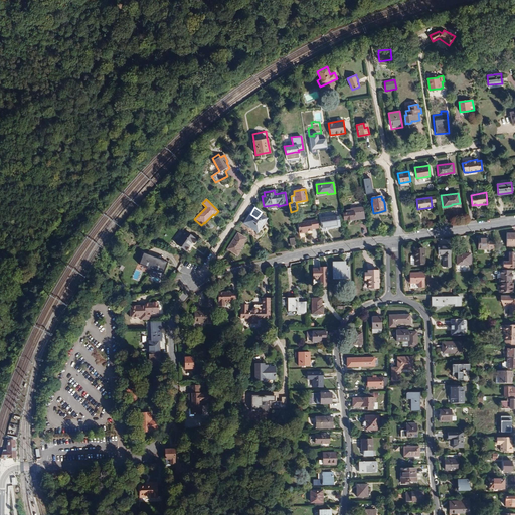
[(356,208),(350,209),(350,210),(346,211),(347,213),(343,213),(344,221),(350,220),(355,219),(355,220),(360,219),(364,218),(363,207),(356,208)]
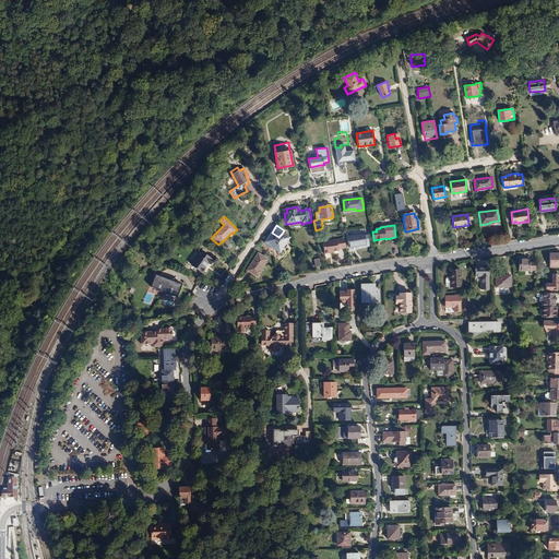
[(280,251),(288,238),(282,234),(278,237),(272,233),(269,238),(265,242),(280,251)]
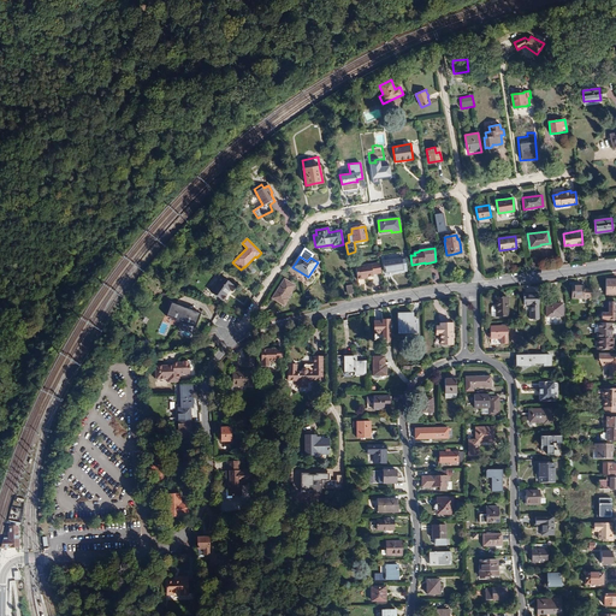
[(398,271),(403,270),(403,265),(406,264),(404,260),(400,261),(398,260),(388,261),(390,272),(398,271)]
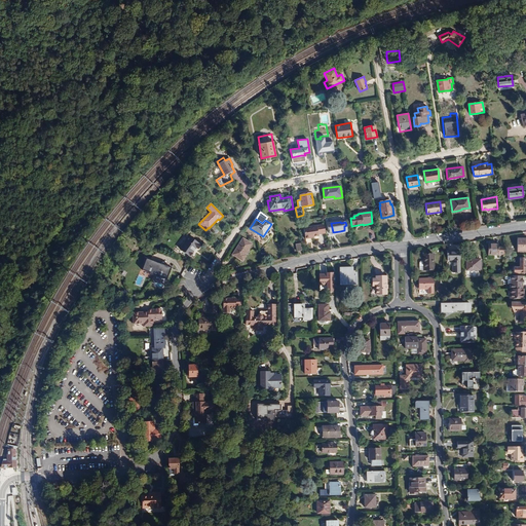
[(324,224),(303,227),(305,238),(309,238),(310,236),(318,235),(317,234),(322,233),(325,233),(324,224)]
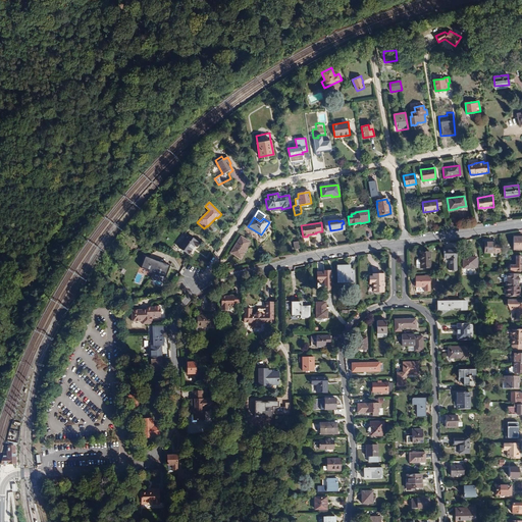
[(188,235),(178,248),(189,254),(191,251),(192,251),(193,249),(195,246),(196,247),(199,243),(188,235)]
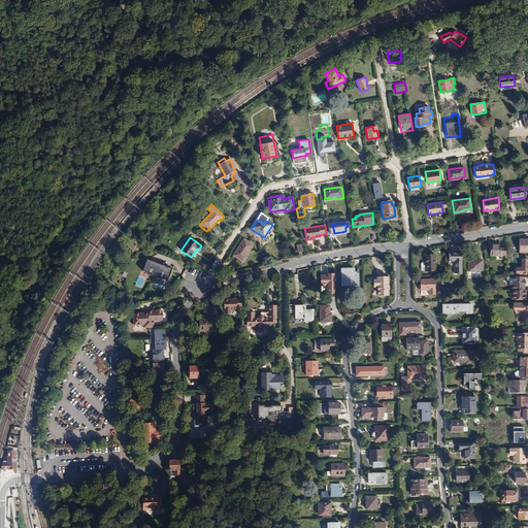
[(233,256),(243,262),(246,256),(245,256),(253,245),(244,239),(238,249),(233,256)]
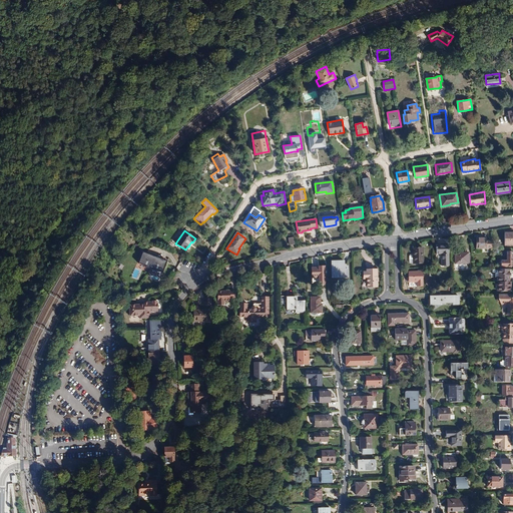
[(504,233),(504,245),(512,245),(512,232),(510,233),(504,233)]
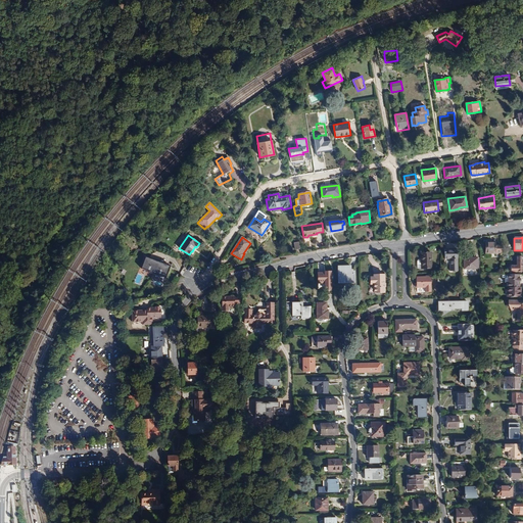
[(485,253),(494,253),(494,252),(502,253),(502,246),(495,246),(495,243),(489,243),(485,243),(485,253)]
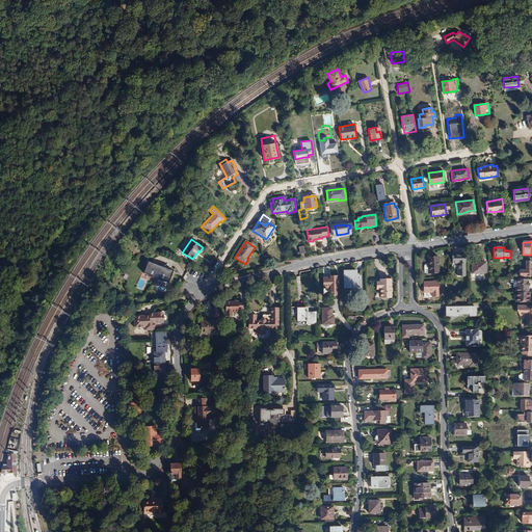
[(459,254),(452,254),(452,264),(457,264),(459,264),(459,269),(457,269),(457,276),(466,276),(466,254),(459,254)]
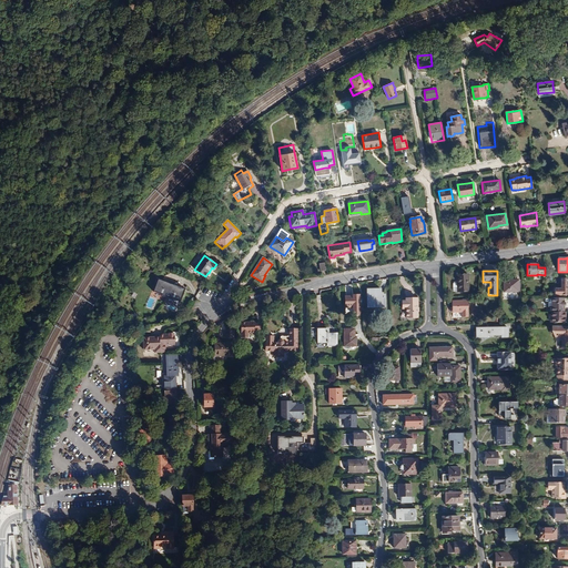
[(457,292),(468,292),(468,274),(463,274),(457,274),(457,277),(457,282),(457,292)]
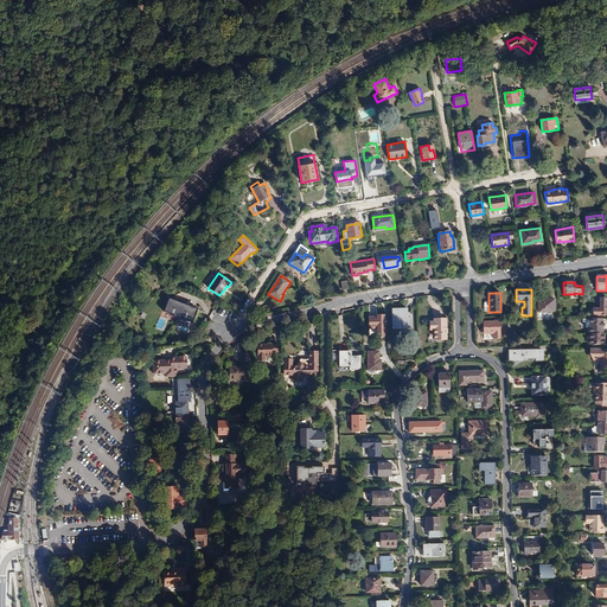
[(606,306),(606,298),(600,298),(600,308),(593,308),(593,315),(606,315),(606,306)]
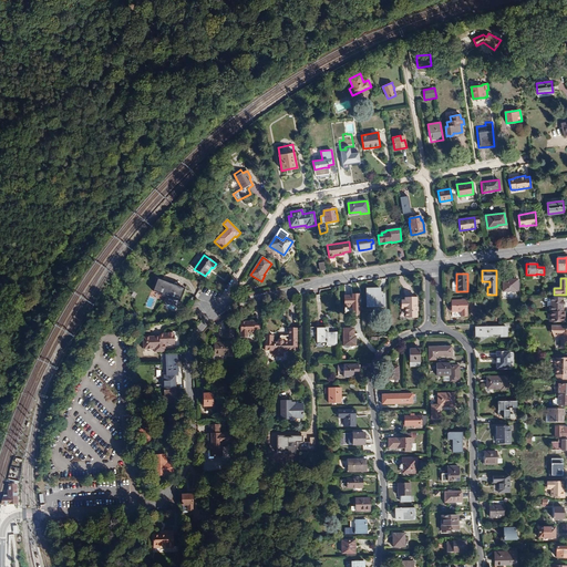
[(163,295),(166,296),(172,284),(160,279),(156,290),(164,292),(163,295)]
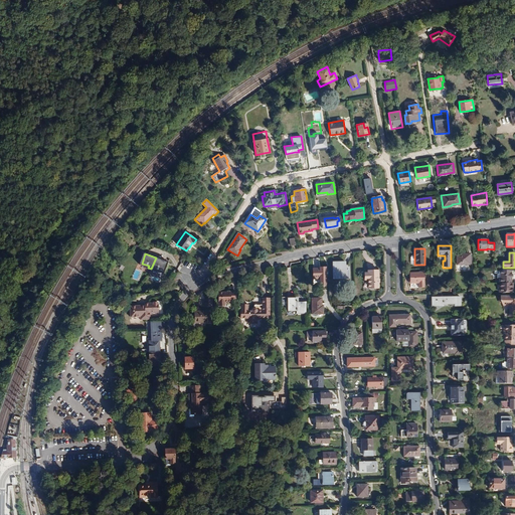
[(463,254),(457,254),(457,265),(471,265),(470,254),(463,254)]
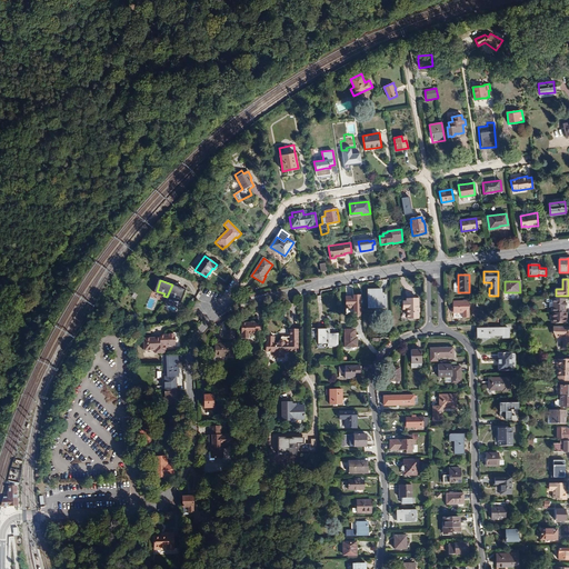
[(186,290),(172,285),(167,297),(171,299),(172,297),(181,300),(186,290)]
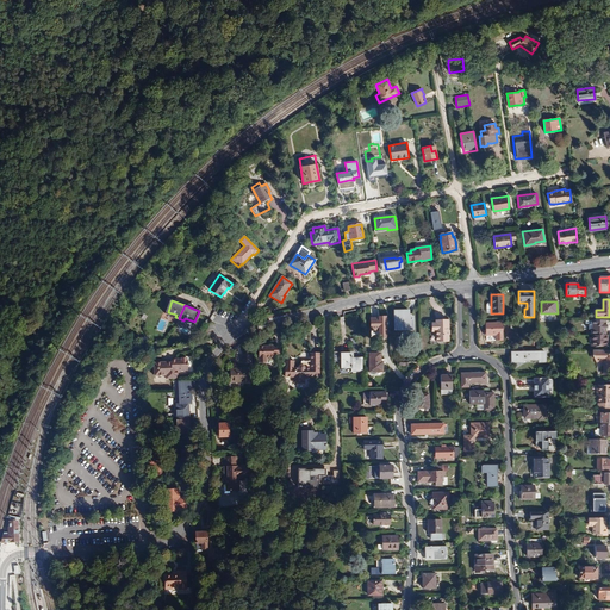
[(396,330),(414,329),(412,317),(409,317),(409,311),(403,311),(394,311),(396,330)]
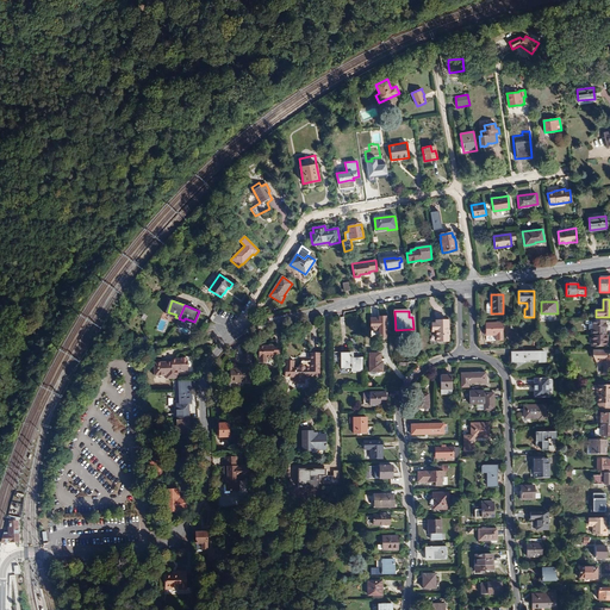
[(448,331),(448,319),(442,319),(436,321),(436,323),(431,323),(431,331),(436,331),(436,342),(449,342),(448,331)]
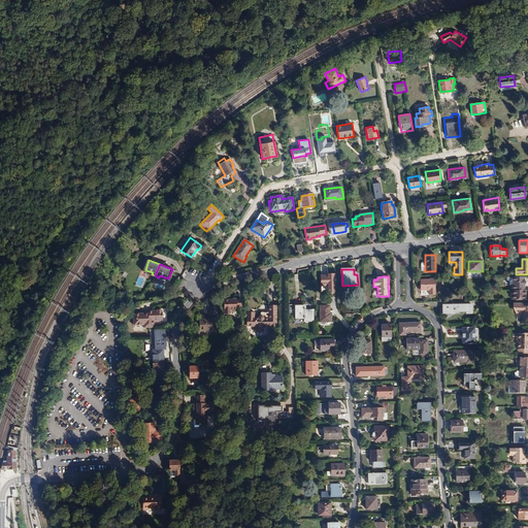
[(513,277),(513,291),(524,291),(524,282),(524,277),(513,277)]
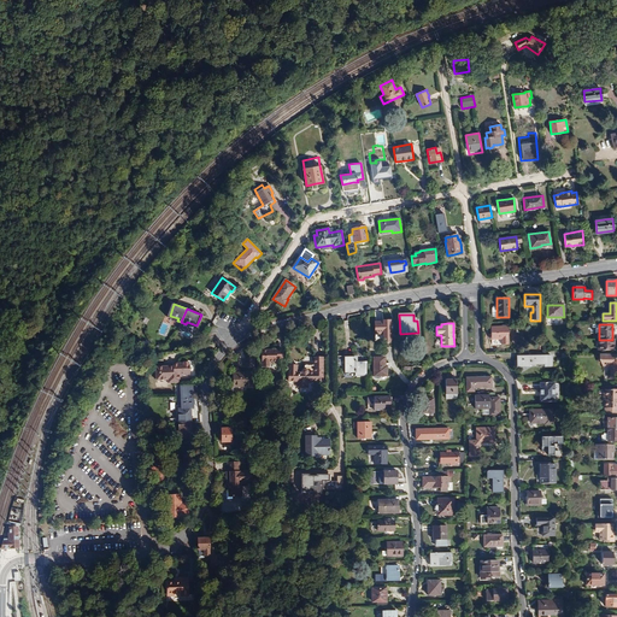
[(491,333),(491,340),(501,340),(501,345),(509,345),(509,327),(491,327),(491,333)]
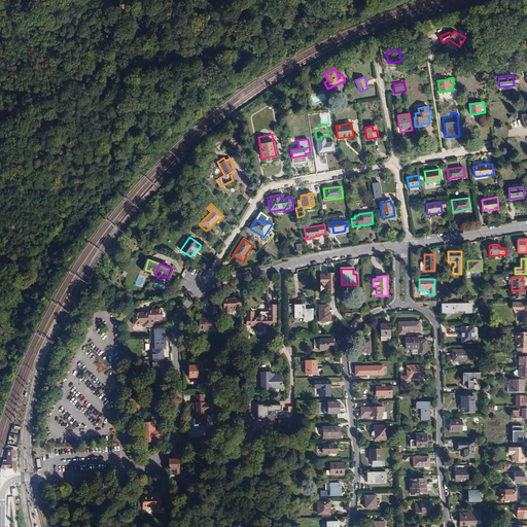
[(511,300),(524,300),(524,293),(525,290),(523,290),(512,290),(511,290),(511,300)]
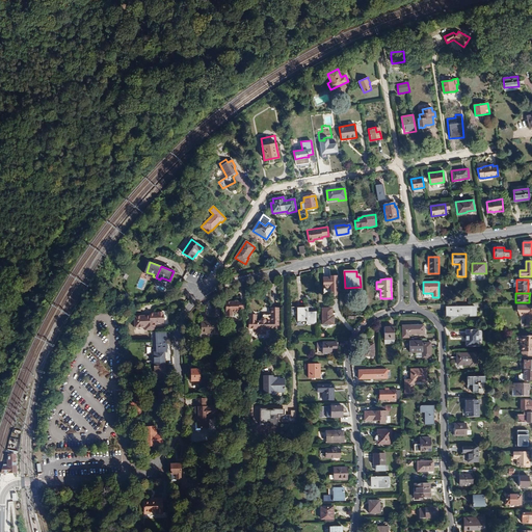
[(231,302),(225,302),(227,317),(233,316),(233,312),(239,312),(239,310),(244,310),(244,301),(241,301),(231,302)]
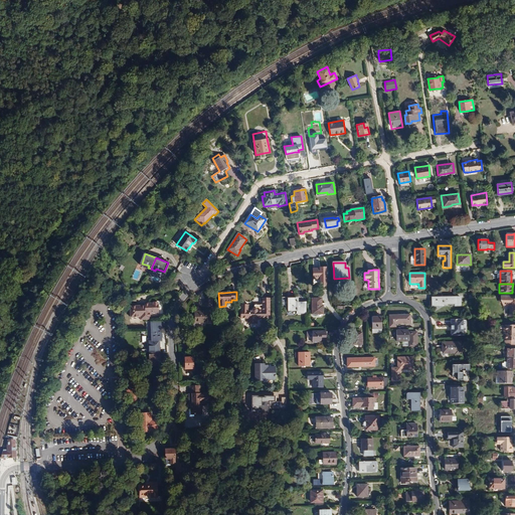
[(509,317),(514,317),(514,311),(514,310),(514,299),(509,299),(510,296),(500,296),(503,306),(509,306),(509,317)]
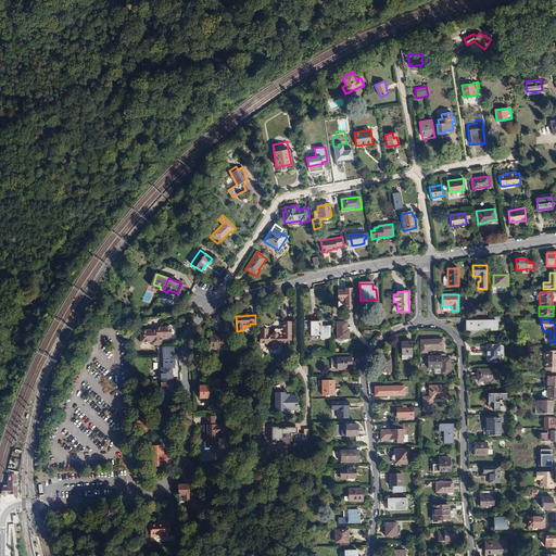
[(475,321),(466,321),(466,326),(466,331),(477,330),(477,328),(491,328),(491,330),(497,330),(497,320),(475,321)]
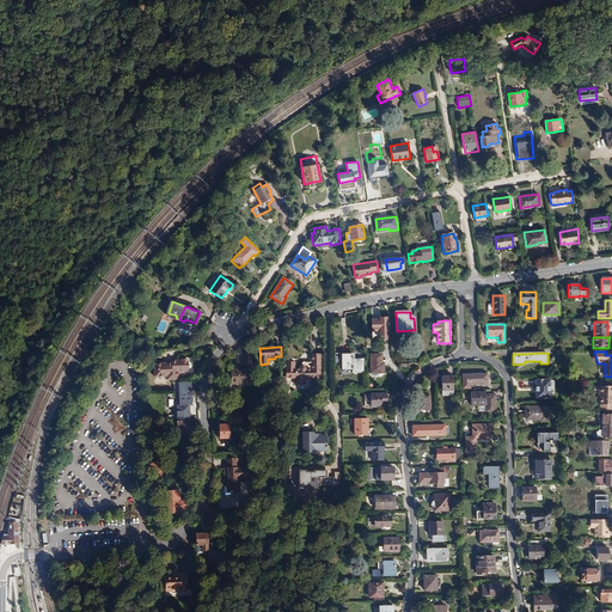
[(295,384),(306,384),(306,378),(320,378),(320,354),(317,354),(311,354),(311,356),(310,356),(310,361),(311,361),(311,362),(303,362),(303,363),(303,366),(301,366),(300,367),(295,367),(295,384)]
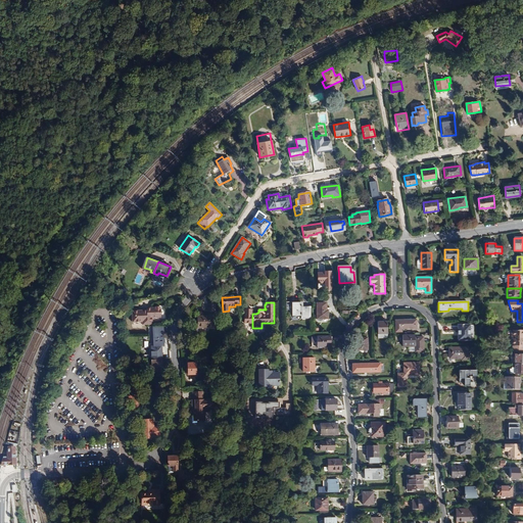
[(207,303),(208,312),(216,312),(216,303),(211,303),(207,303)]
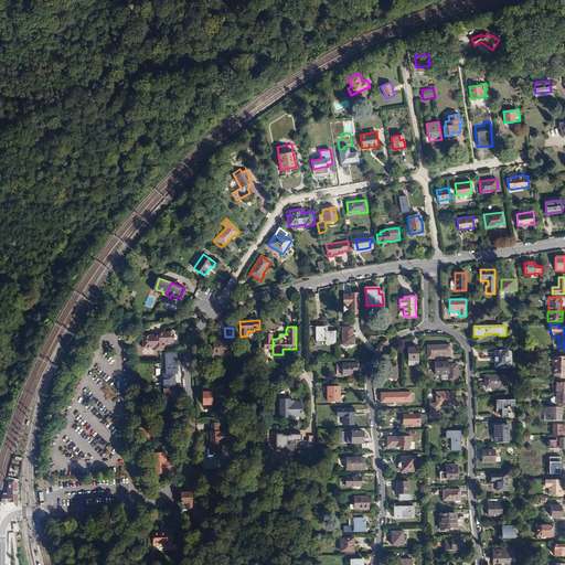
[(316,334),(316,341),(326,341),(326,344),(336,344),(336,331),(327,331),(327,328),(323,328),(316,328),(316,334)]
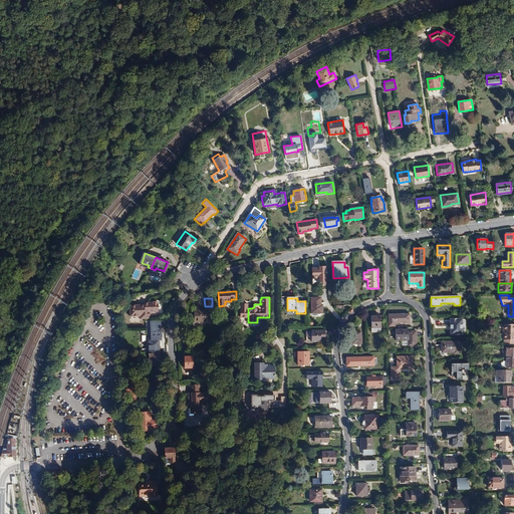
[(311,298),(311,313),(322,313),(322,309),(322,305),(321,305),(320,298),(316,298),(311,298)]
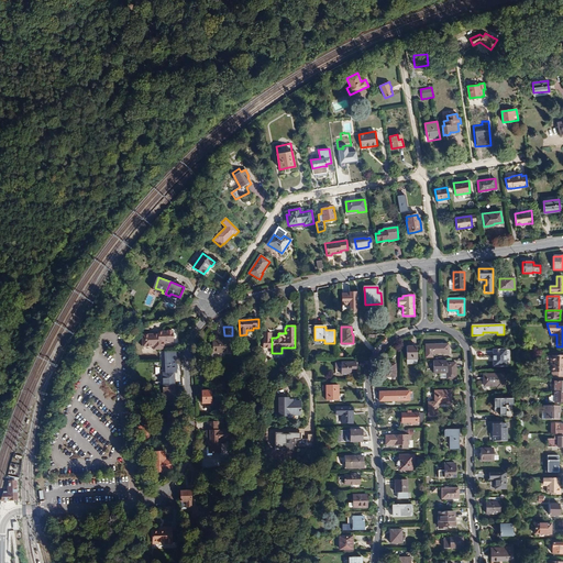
[(148,333),(148,345),(159,345),(159,349),(169,349),(169,343),(169,342),(172,342),(179,342),(179,331),(178,331),(178,330),(173,330),(173,331),(164,331),(164,333),(148,333)]
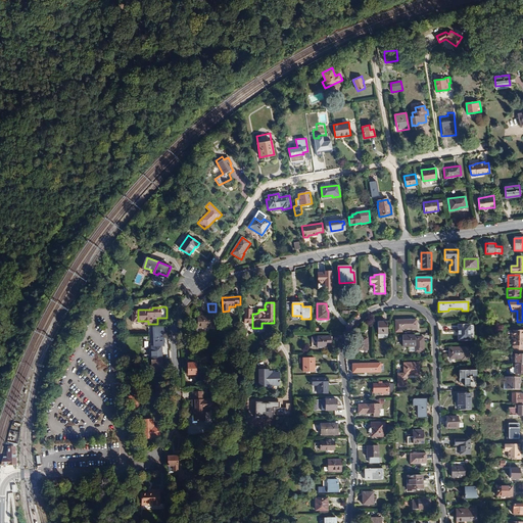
[(198,328),(217,328),(216,317),(197,317),(198,328)]
